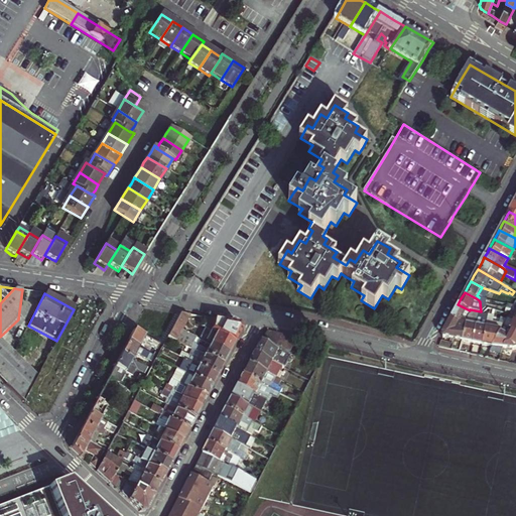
[(486,307),(487,304),(488,301),(481,299),(480,301),(480,302),(481,311),(486,307)]
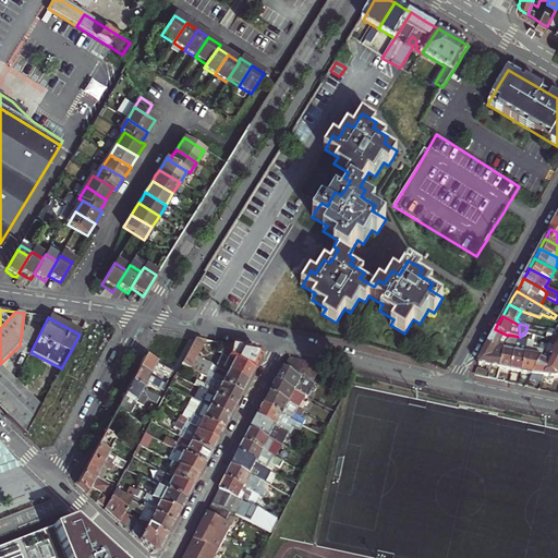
[(508,336),(495,329),(490,338),(487,344),(496,350),(498,347),(504,350),(505,344),(508,338),(507,337),(508,336)]
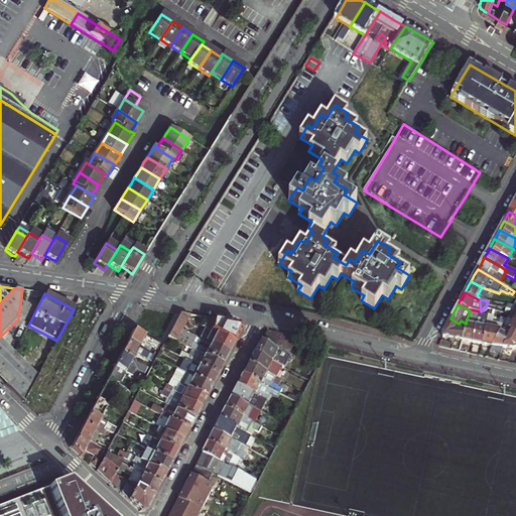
[(477,313),(473,343),(478,344),(482,345),(488,308),(481,314),(477,313)]
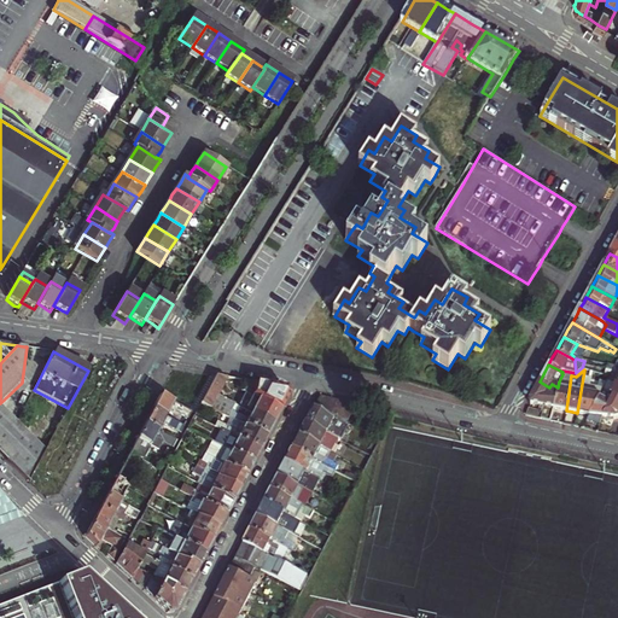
[(584,369),(577,413),(582,413),(587,414),(590,413),(600,396),(604,390),(608,383),(601,380),(600,386),(593,385),(594,377),(592,375),(592,372),(584,369)]
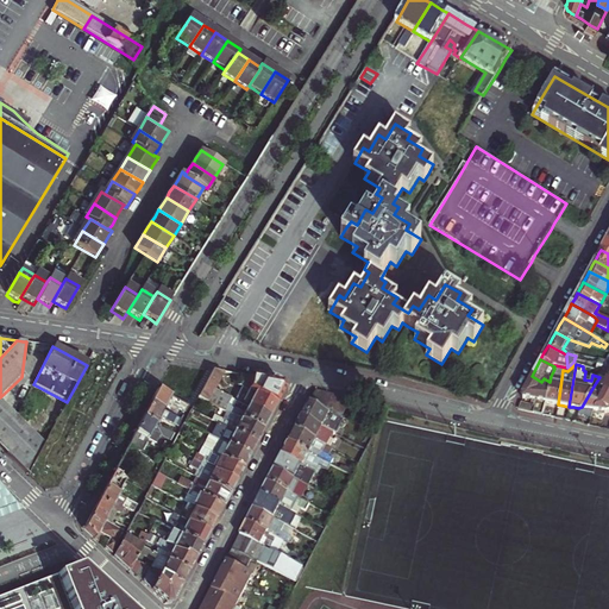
[(563,370),(554,369),(551,376),(550,382),(550,383),(546,403),(553,405),(558,405),(563,370)]
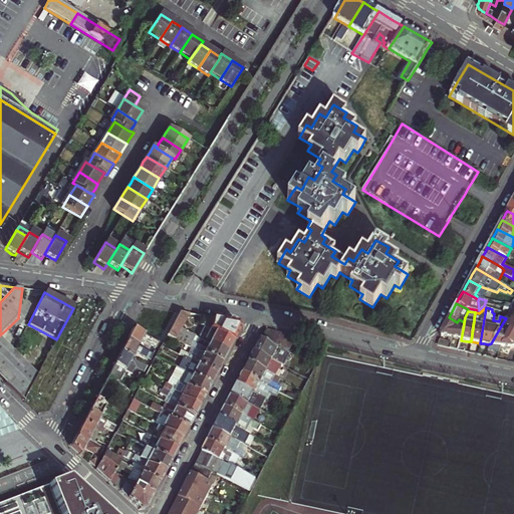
[(188,314),(179,312),(167,335),(174,339),(180,328),(188,314)]
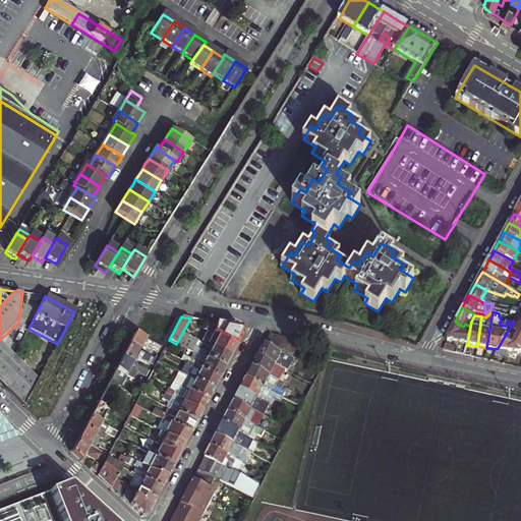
[(520,323),(514,320),(513,323),(509,329),(514,332),(519,334),(520,335),(520,323)]
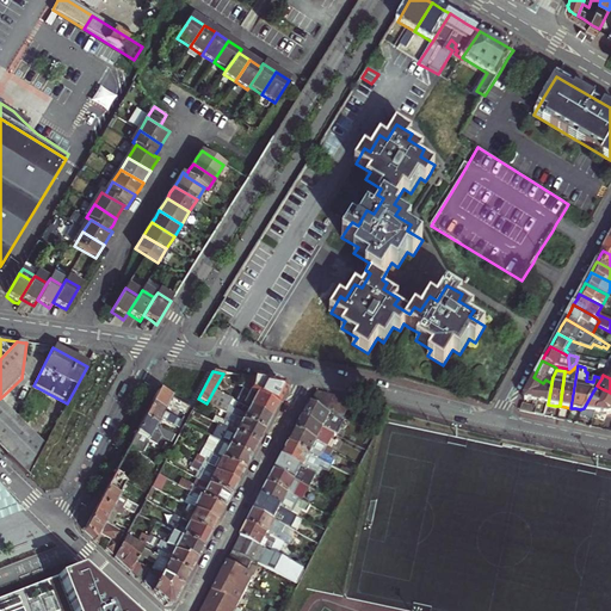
[(253,399),(248,408),(247,409),(258,414),(259,413),(270,418),(272,414),(276,406),(248,392),(252,378),(242,377),(234,394),(248,401),(251,397),(253,399)]
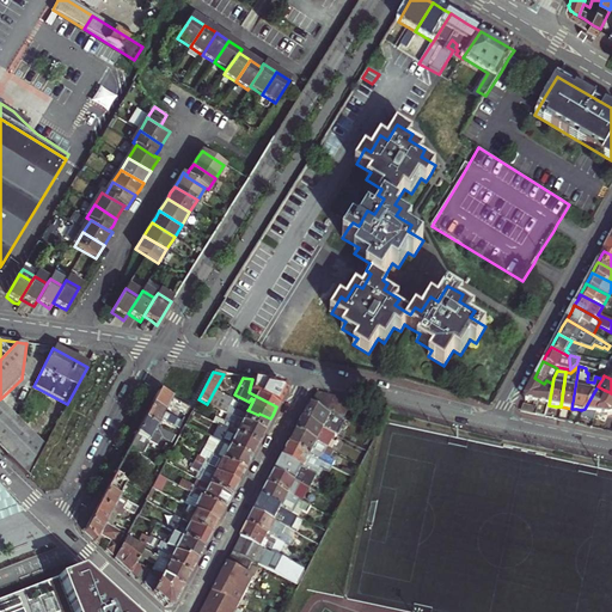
[(534,403),(538,403),(537,416),(546,417),(549,405),(552,385),(552,384),(546,380),(544,384),(534,378),(524,396),(525,401),(534,403)]
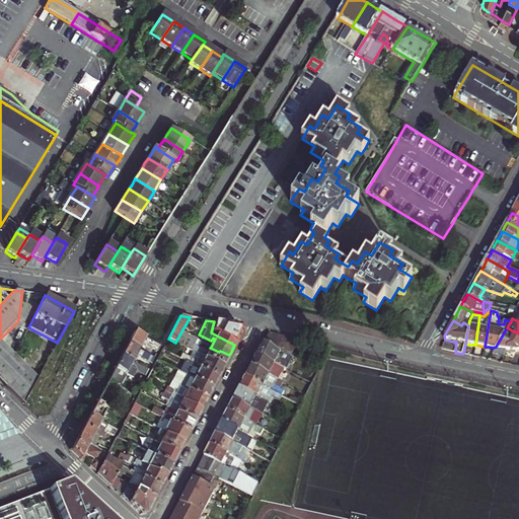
[(241,331),(239,326),(214,321),(211,332),(234,345),(238,339),(241,331)]
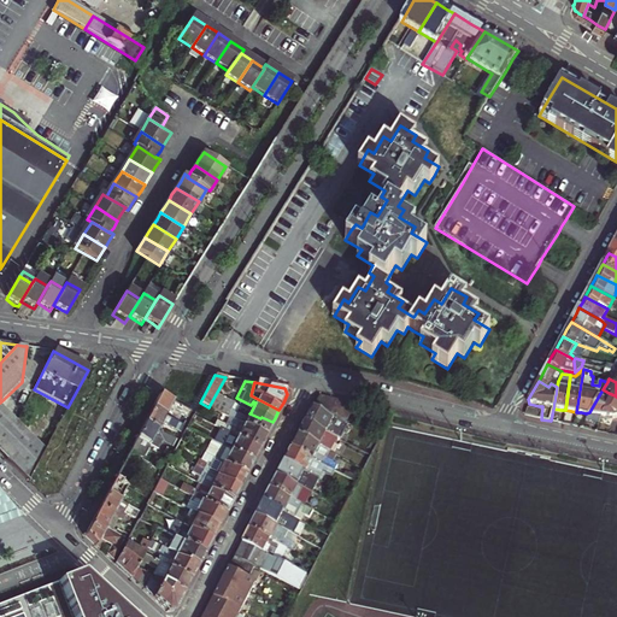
[(216,394),(209,407),(228,417),(231,410),(234,404),(216,394)]
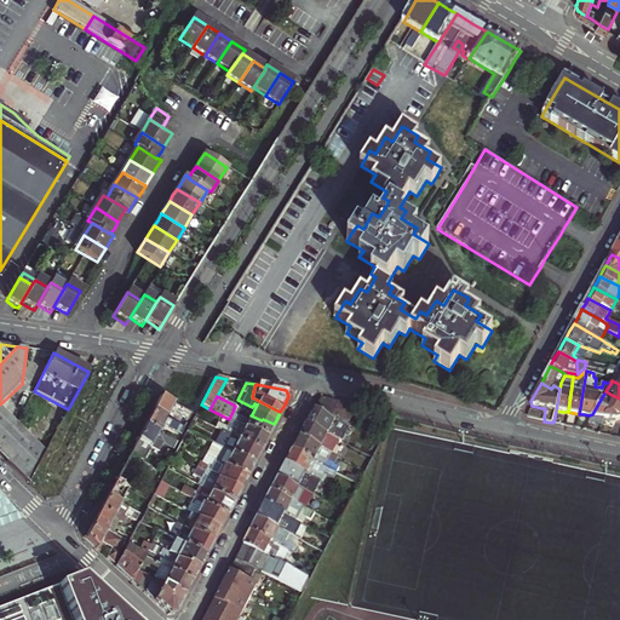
[(188,420),(191,414),(189,413),(160,397),(153,412),(166,419),(168,413),(173,415),(174,413),(187,419),(188,420)]
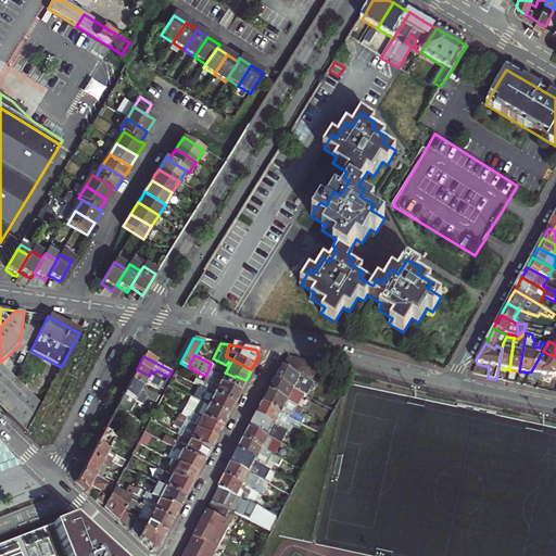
[(320,365),(289,356),(282,368),(311,383),(320,365)]
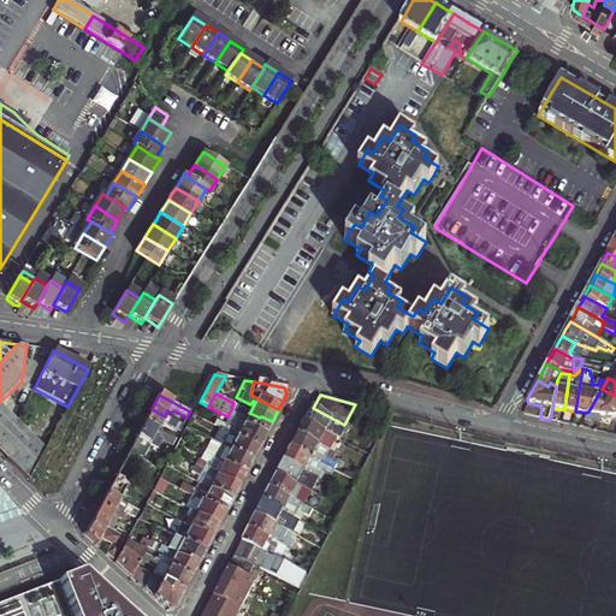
[(593,421),(599,422),(603,415),(611,400),(605,396),(604,398),(598,395),(588,412),(585,419),(593,421)]
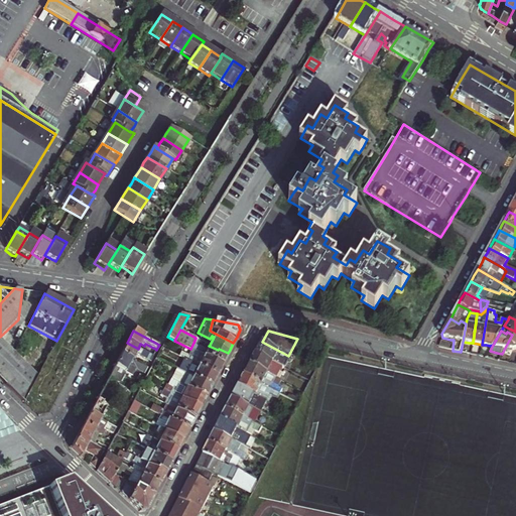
[(515,332),(514,331),(512,335),(505,348),(512,349),(515,347),(515,332)]
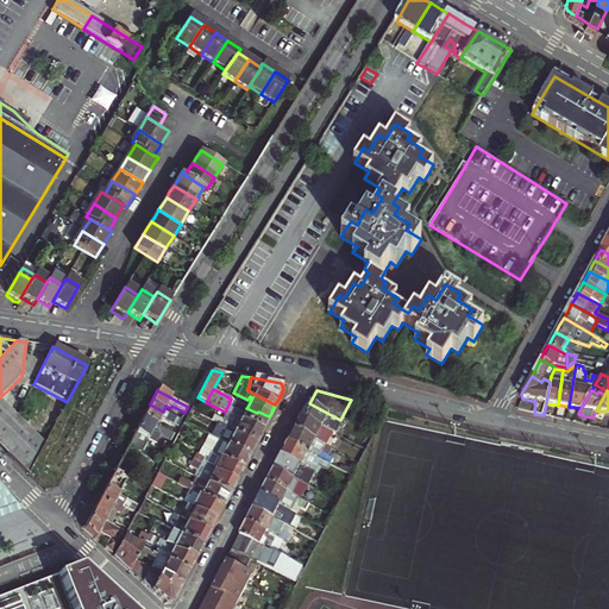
[(0,446),(27,473),(44,445),(0,401),(0,446)]
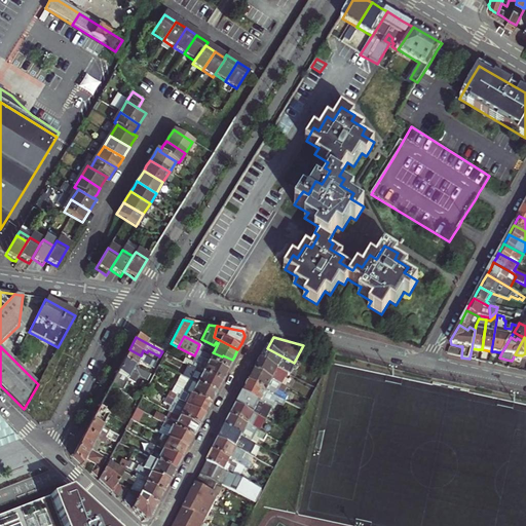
[(265,353),(261,360),(278,369),(282,362),(292,367),(294,363),(267,348),(265,353)]
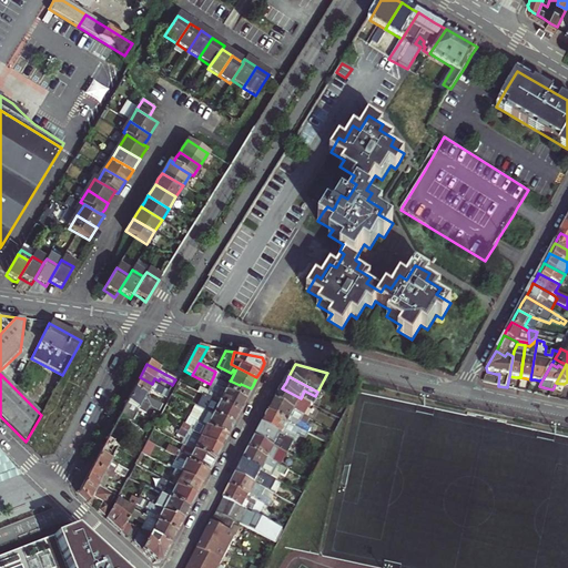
[(152,384),(140,377),(137,384),(133,389),(145,396),(149,389),(163,396),(165,397),(169,392),(152,384)]
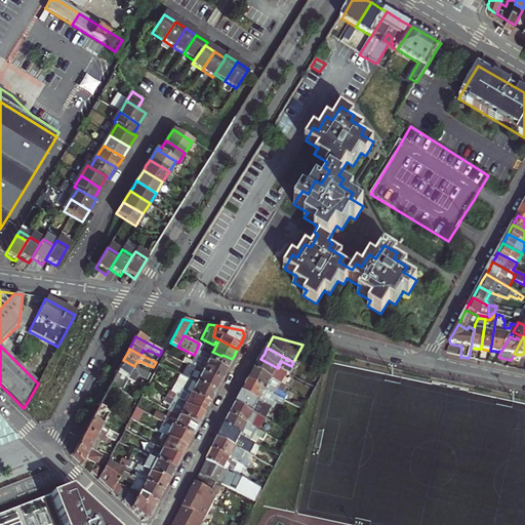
[(206,357),(207,355),(197,349),(194,355),(200,358),(226,371),(229,365),(232,359),(223,355),(221,356),(212,352),(209,359),(206,357)]
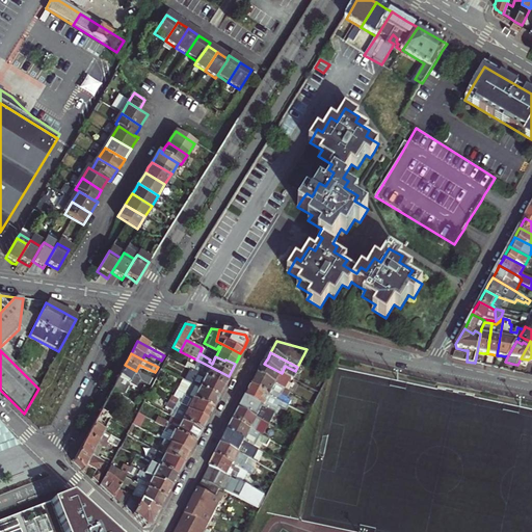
[(189,365),(187,369),(222,388),(225,381),(229,376),(203,363),(198,370),(189,365)]
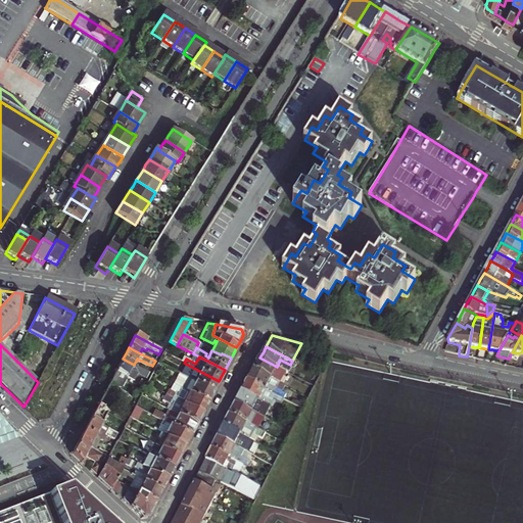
[(256,364),(253,370),(271,378),(277,367),(259,358),(256,364)]
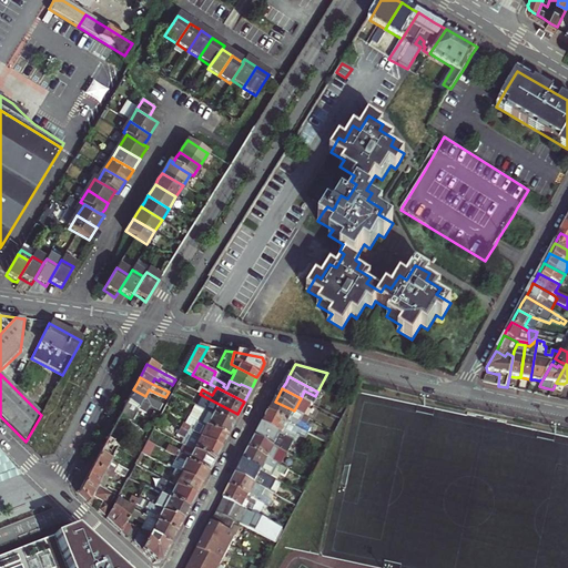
[(145,396),(133,389),(125,403),(140,411),(142,412),(146,404),(155,408),(159,411),(162,405),(145,396)]
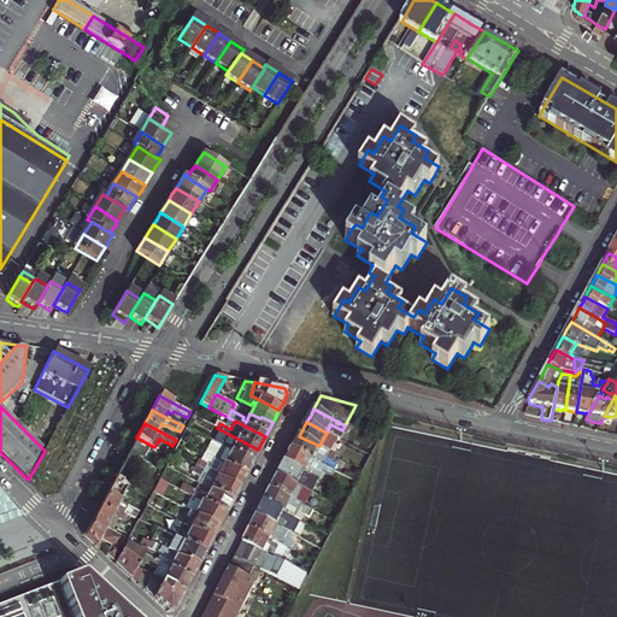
[(258,450),(217,428),(215,432),(228,439),(224,447),(252,462),(256,454),(258,450)]
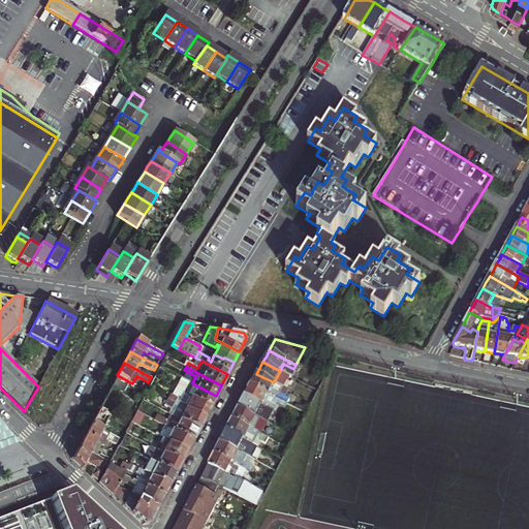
[(253,379),(250,385),(282,401),(306,413),(308,409),(294,402),(288,400),(279,395),(281,392),(286,394),(288,391),(274,382),(256,374),(253,379)]
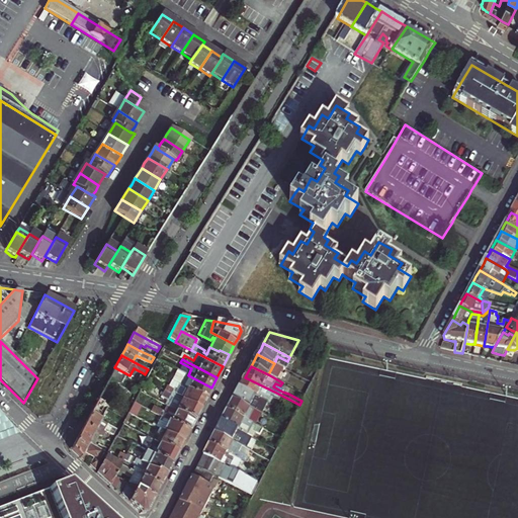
[(127,374),(114,367),(108,379),(120,386),(123,380),(127,374)]
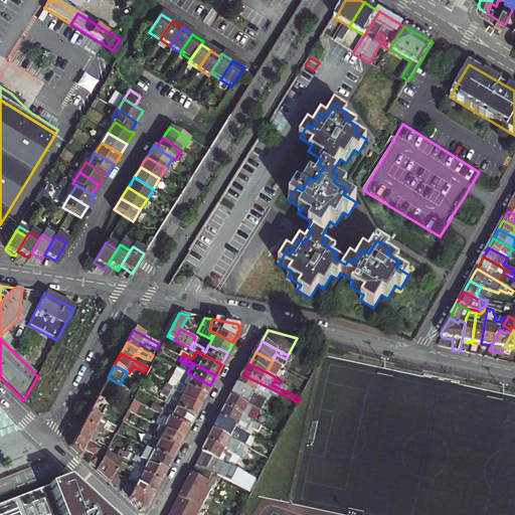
[(183,375),(178,383),(204,396),(207,390),(210,385),(187,373),(175,367),(173,372),(178,374),(180,374),(183,375)]
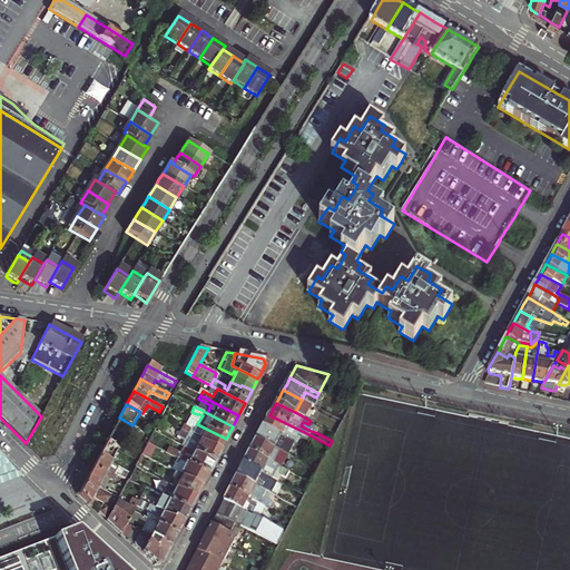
[(304,432),(269,415),(267,421),(264,428),(292,442),(295,443),(300,434),(302,435),(304,432)]
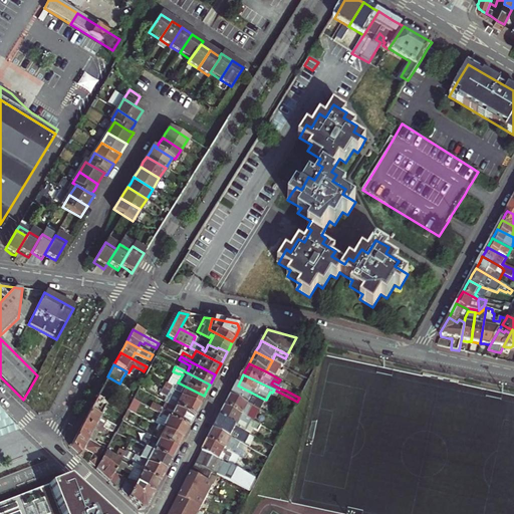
[(204,396),(178,382),(175,387),(173,386),(172,387),(165,383),(163,389),(198,407),(201,402),(204,396)]
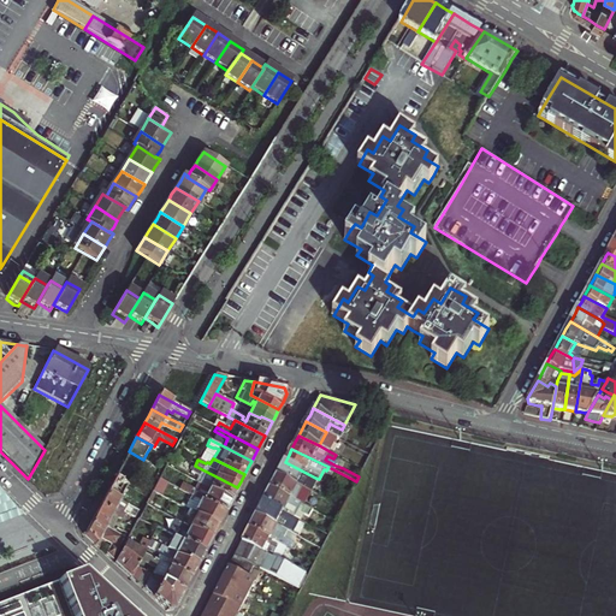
[(282,468),(278,475),(308,491),(314,493),(318,496),(321,490),(312,485),(315,478),(285,462),(282,468)]
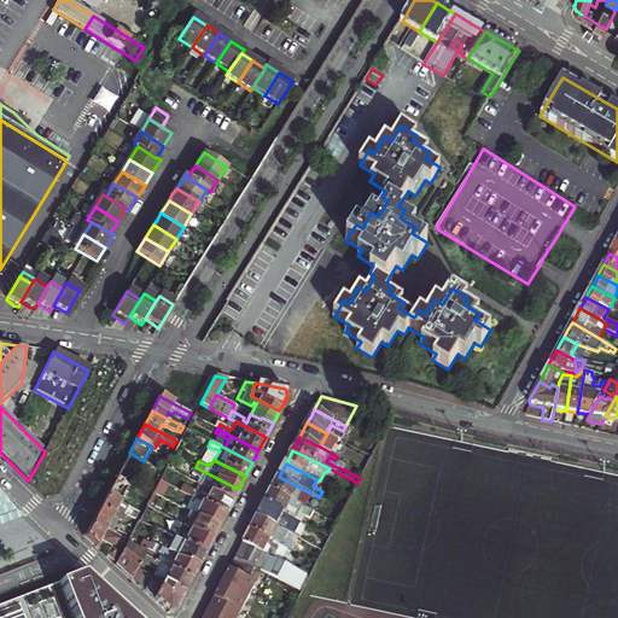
[(238,489),(196,467),(192,474),(203,481),(200,485),(202,487),(232,502),(235,494),(238,489)]
